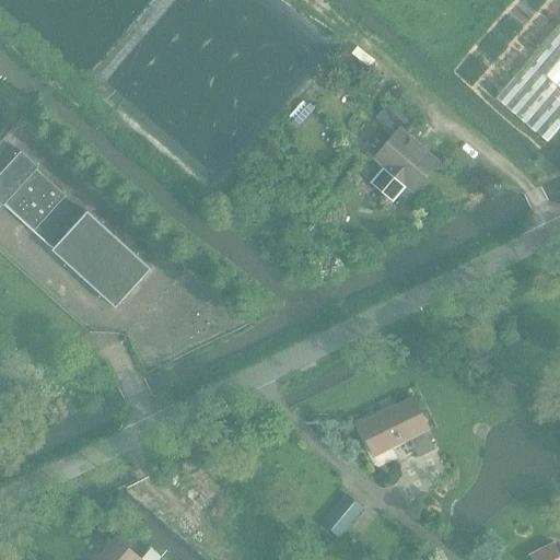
[(559,23),(496,98),(547,141),(559,126),(559,23)]
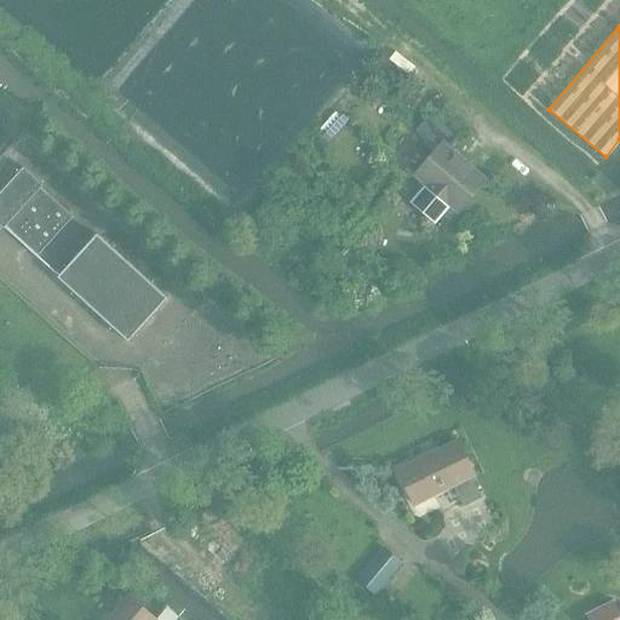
[(457,213),(486,179),(448,148),(458,136),(431,113),(417,131),(434,153),(414,177),(425,185),(409,204),(435,224),(449,207),(457,213)]
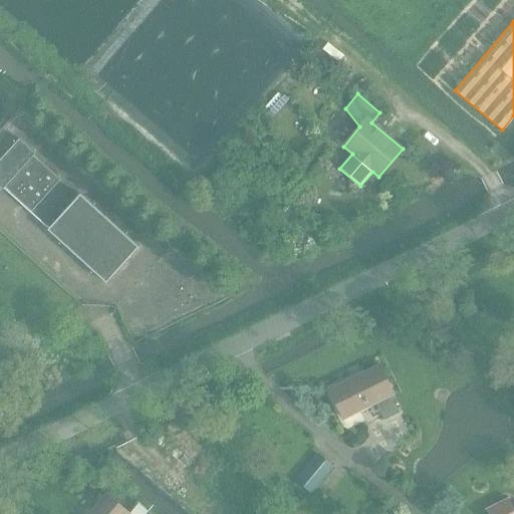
[(60,181),(33,156),(35,154),(19,140),(0,161),(0,188),(2,191),(4,189),(31,213),(60,181)]
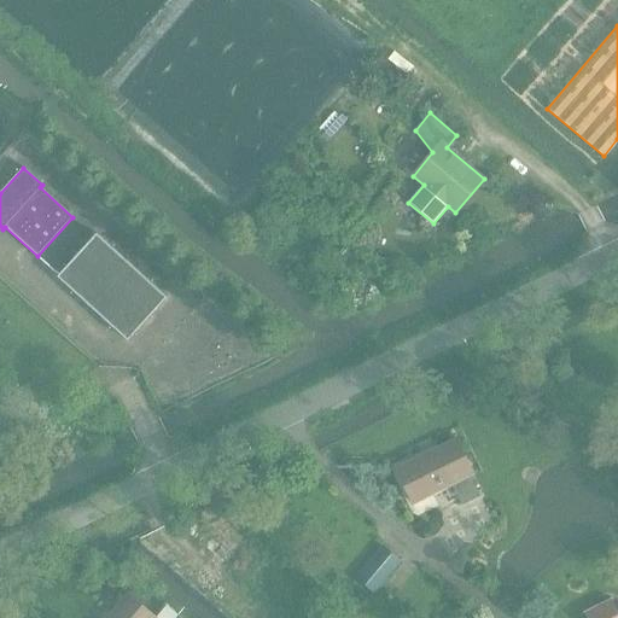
[(128,342),(167,298),(95,234),(57,278),(128,342)]
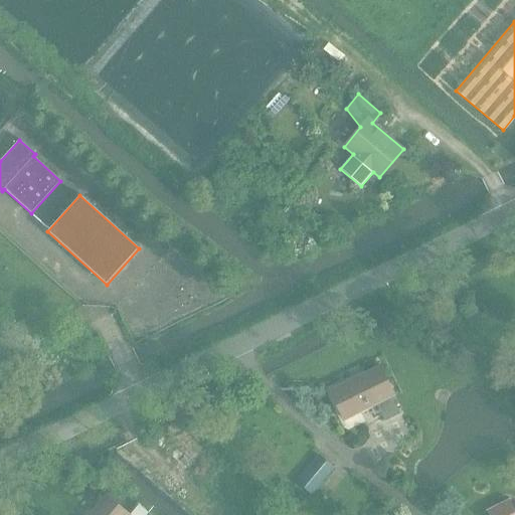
[(400,414),(391,396),(394,395),(380,367),(330,392),(343,420),(376,403),(385,422),(400,414)]
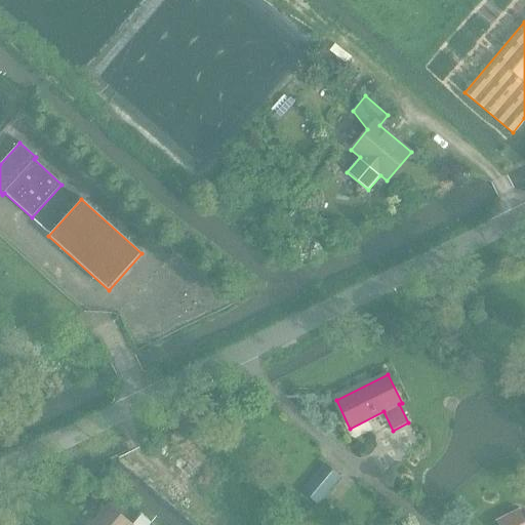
[(340,479),(324,466),(303,491),(319,505),(340,479)]
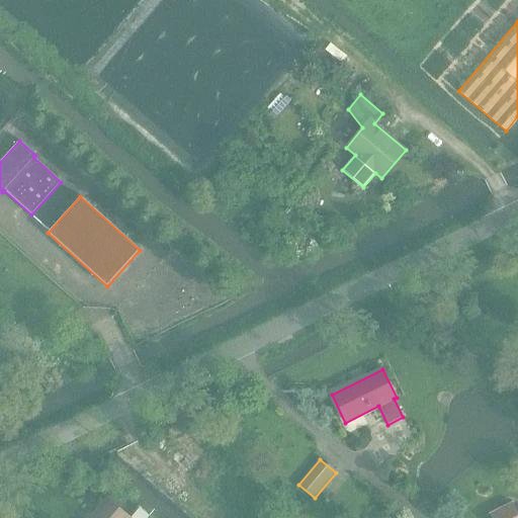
[(128,517),(106,499),(90,517),(128,517)]
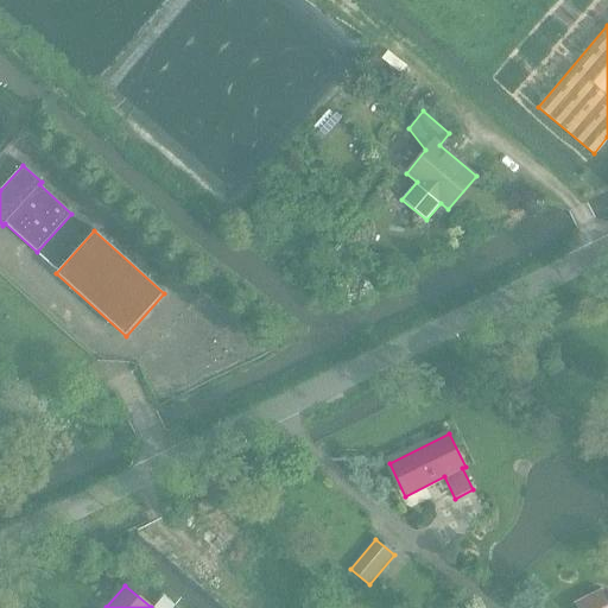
[(607,607),(607,605),(601,591),(574,605),(575,607),(607,607)]
